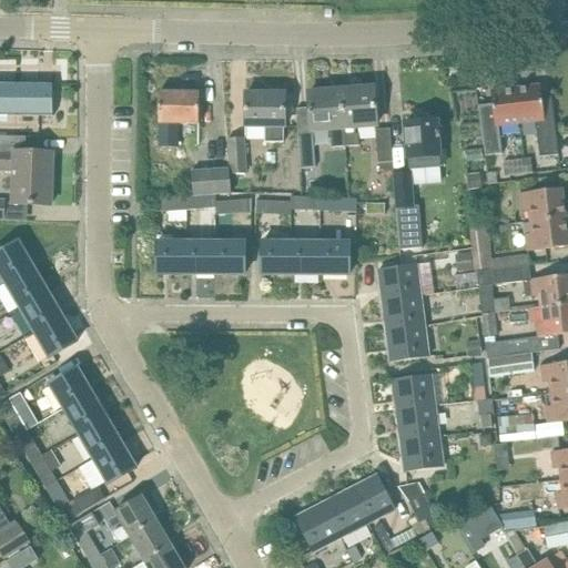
[(0,115),(31,117),(53,117),(53,83),(52,83),(52,87),(0,85),(0,115)]
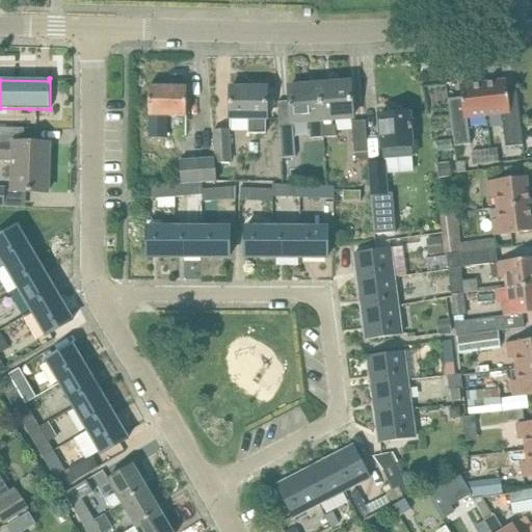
[(516,91),(507,92),(506,80),(483,83),(486,115),(501,114),(505,148),(523,145),(516,91)]
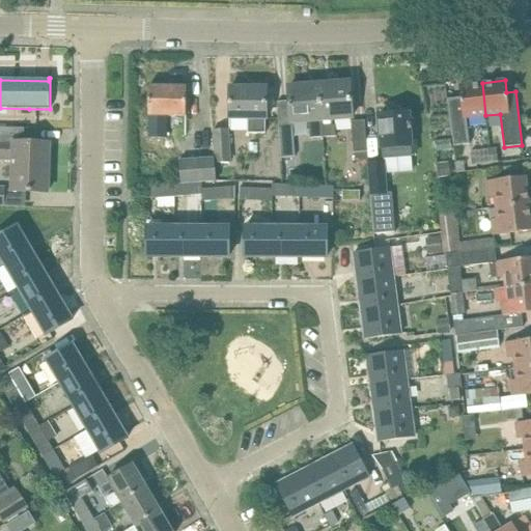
[(350,83),(318,85),(320,119),(322,119),(323,136),(336,135),(335,123),(333,123),(333,118),(352,117),(350,83)]
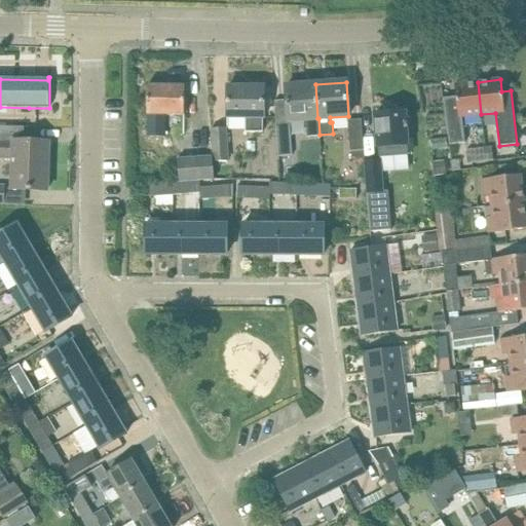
[(443,99),(449,145),(465,143),(462,117),(481,114),(478,82),(454,84),(456,97),(443,99)]
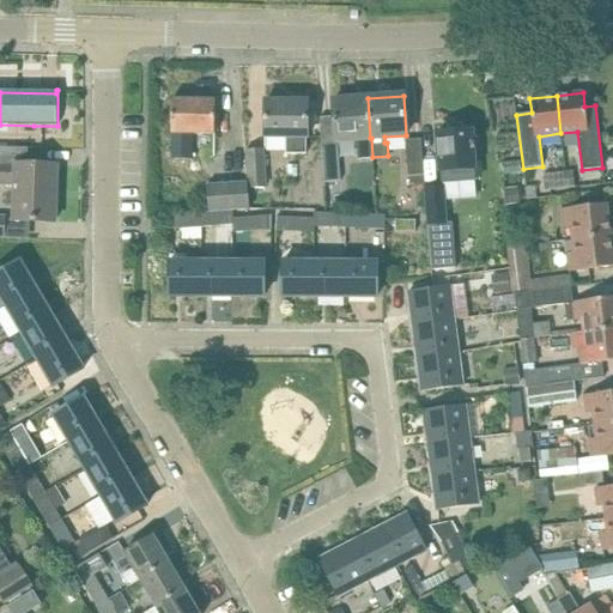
[(333,101),(334,115),(320,116),(322,146),(337,145),(335,140),(356,139),(357,158),(372,157),(370,138),(368,98),(333,101)]
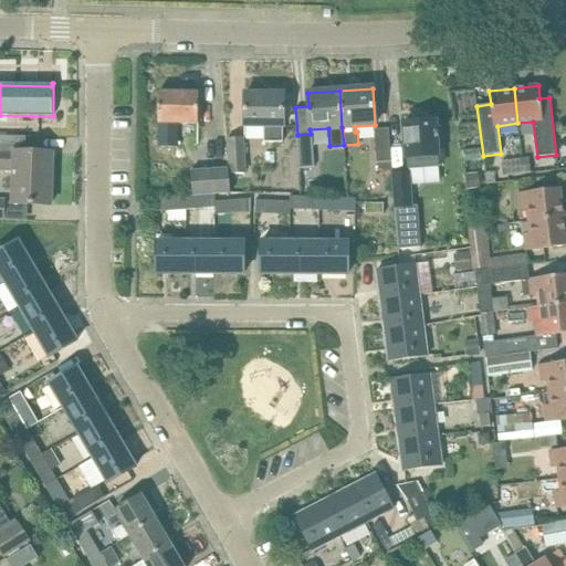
[(159,145),(177,146),(177,124),(198,124),(198,93),(158,93),(158,124),(159,124),(159,145)]
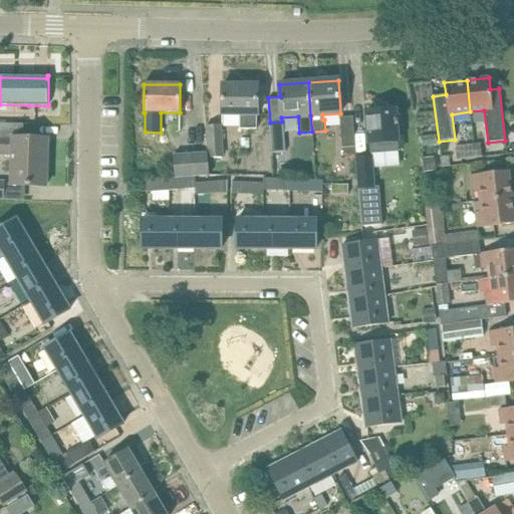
[(222,84),(222,104),(222,114),(238,115),(238,129),(255,129),(256,115),(258,115),(258,85),(222,84)]
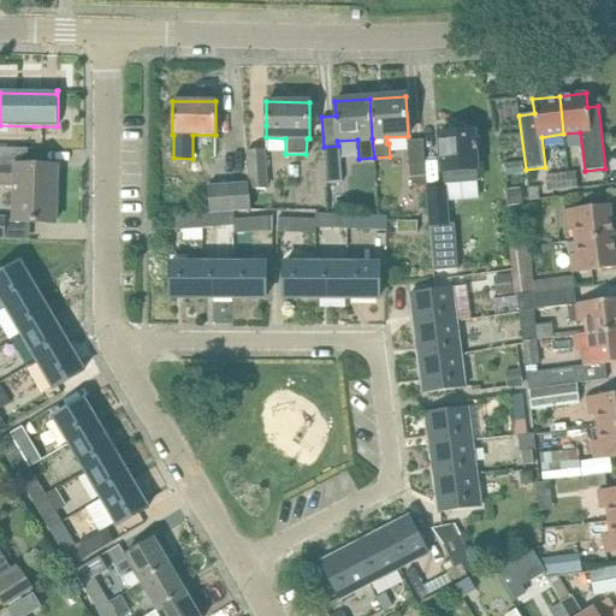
[(480,179),(479,167),(478,143),(474,144),(473,131),(439,135),(442,171),(448,170),(449,182),(480,179)]
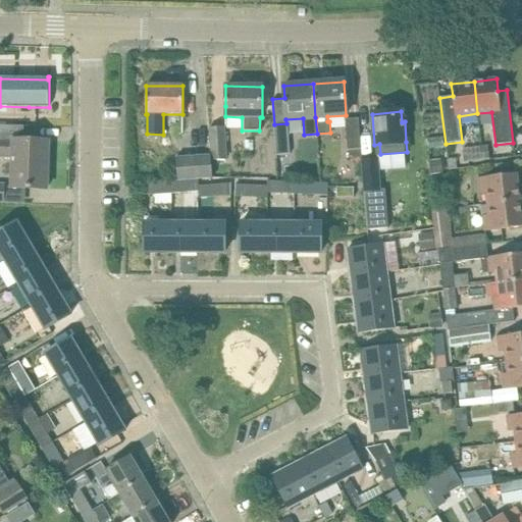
[(360,150),(358,118),(345,119),(347,151),(360,150)]
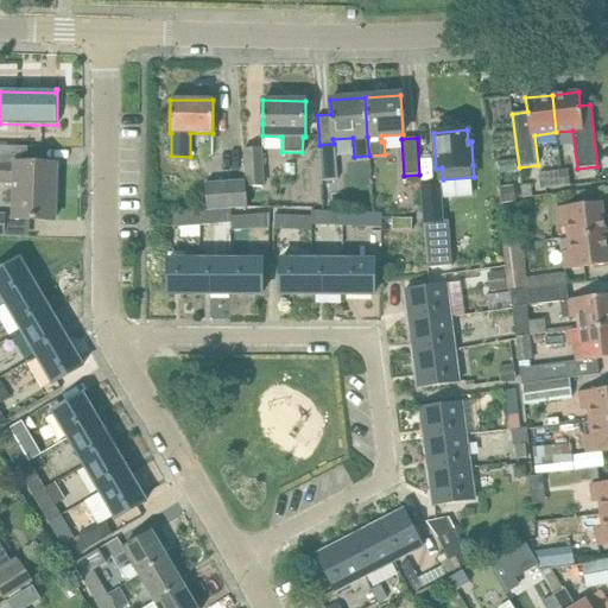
[(334,144),(320,145),(322,179),(336,178),(334,144)]
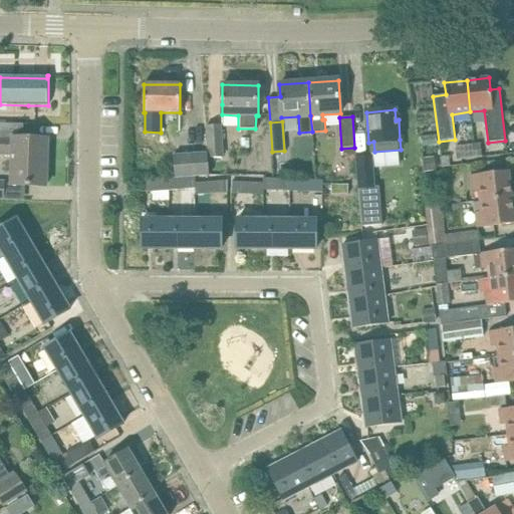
[(13,125),(13,124),(0,123),(0,154),(12,155),(11,185),(45,186),(47,139),(35,139),(35,136),(25,135),(25,139),(13,138),(13,125)]
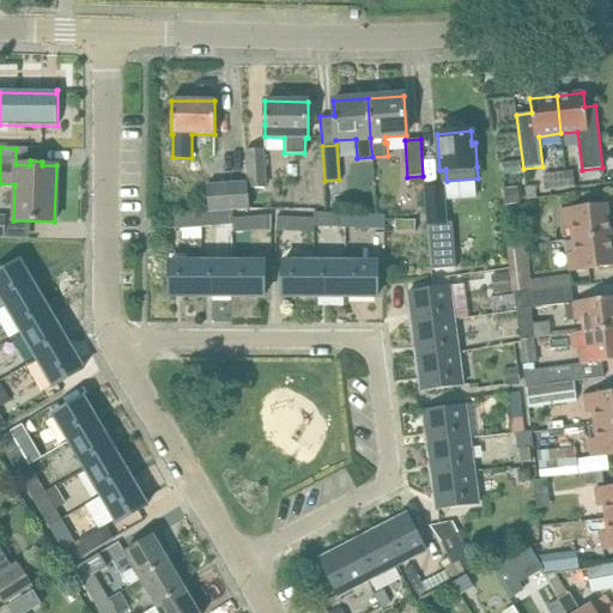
[(267,188),(263,150),(246,151),(248,190),(267,188)]
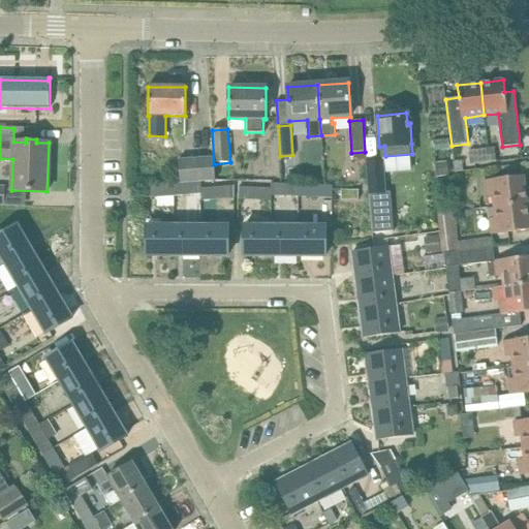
[(496,162),(494,149),(481,150),(483,163),(496,162)]
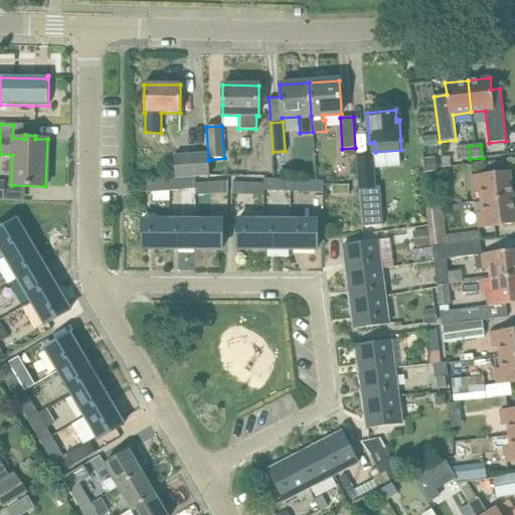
[(469,146),(456,148),(458,161),(470,159),(469,146)]
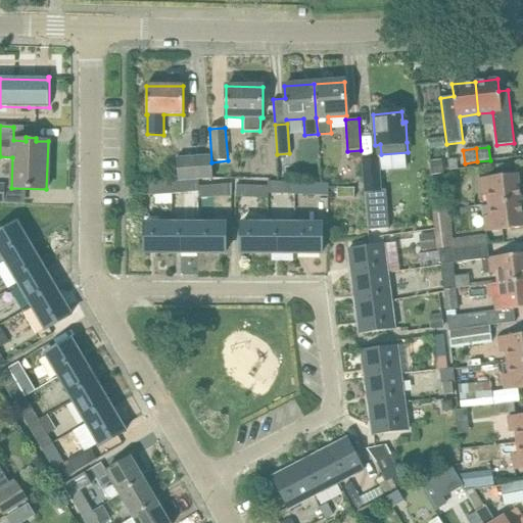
[(210,156),(176,158),(178,181),(211,179),(210,156)]
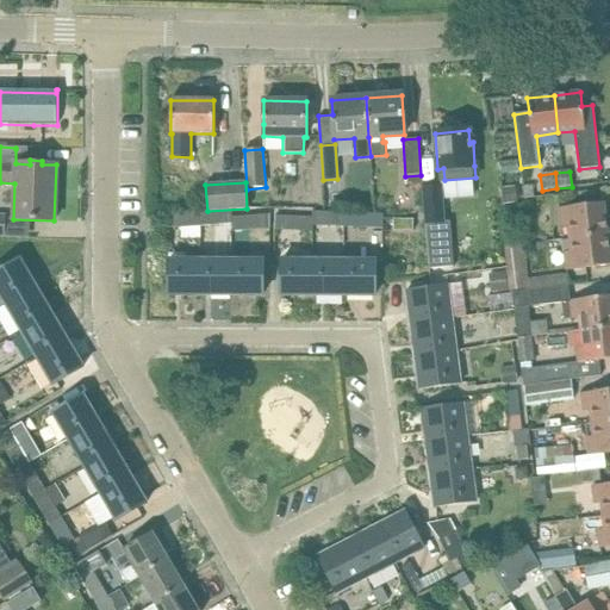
[(443,222),(441,188),(441,186),(423,188),(429,269),(454,267),(450,222),(443,222)]
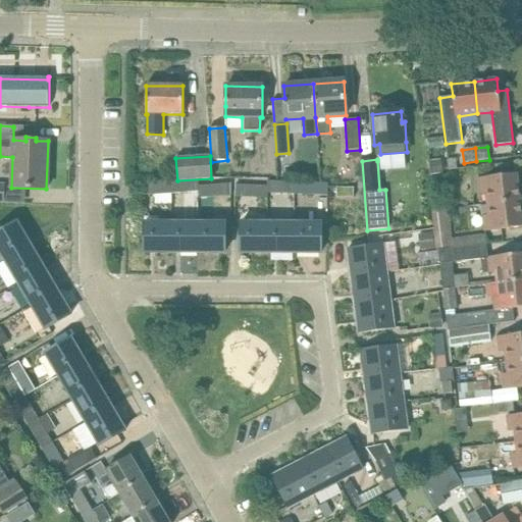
[(439,160),(429,161),(431,174),(441,173),(439,160)]
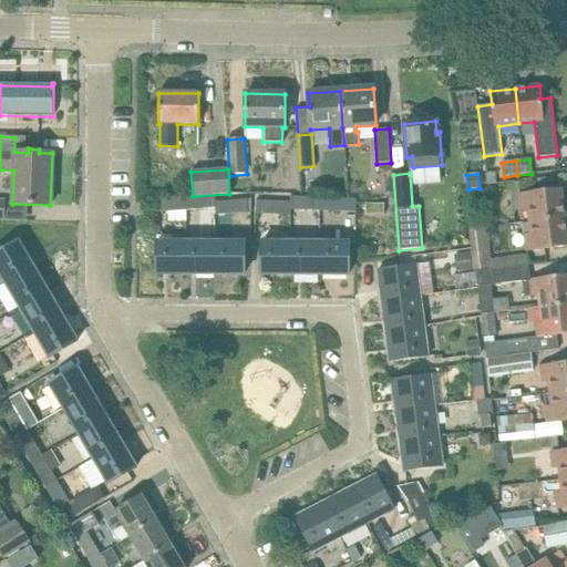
[(527,222),(564,217),(560,188),(518,194),(521,210),(526,209),(527,222)]
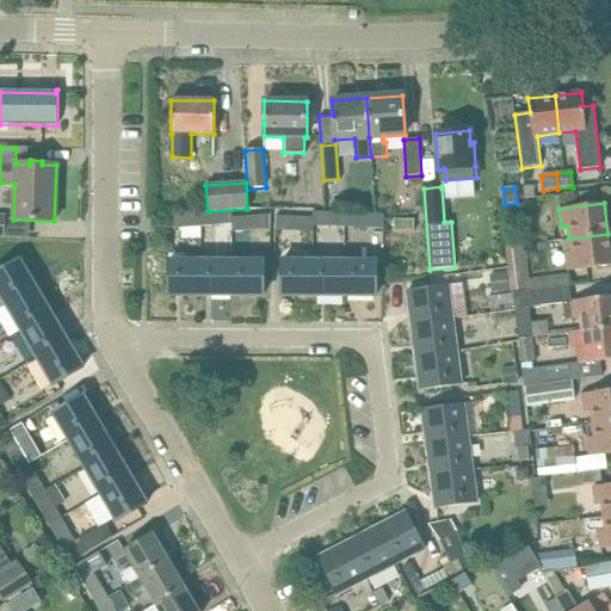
[(344,229),(344,213),(312,211),(310,216),(312,228),(344,229)]
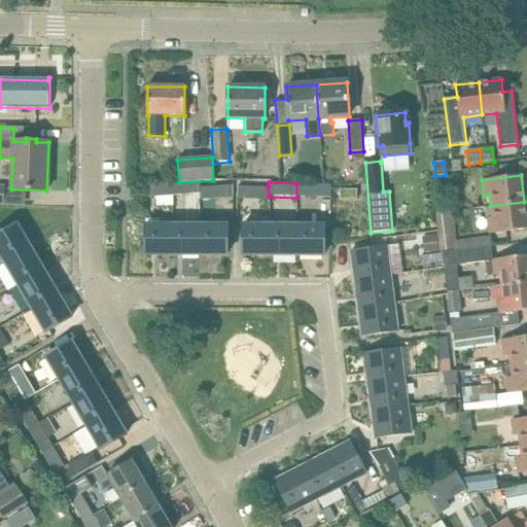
[(331,184),(296,183),(296,198),(330,199),(331,184)]
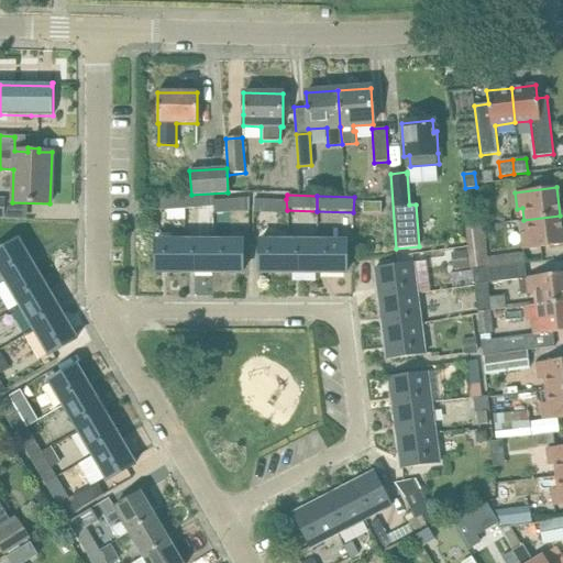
[(185,211),(185,198),(178,198),(156,198),(156,211),(177,211),(185,211)]
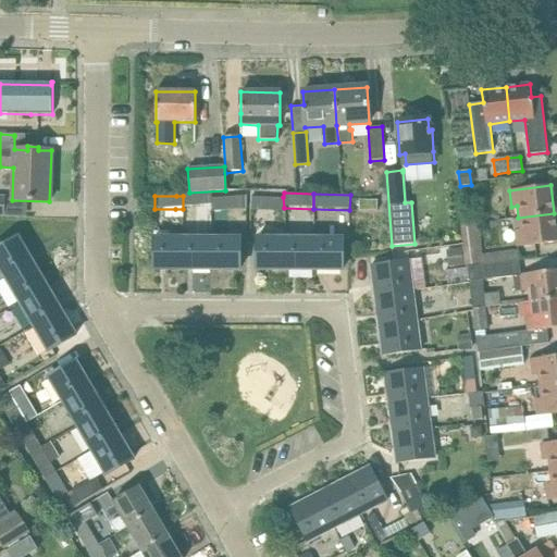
[(183,196),(183,209),(185,209),(185,221),(194,221),(194,209),(205,209),(205,217),(211,217),(211,203),(205,203),(205,197),(183,196)]
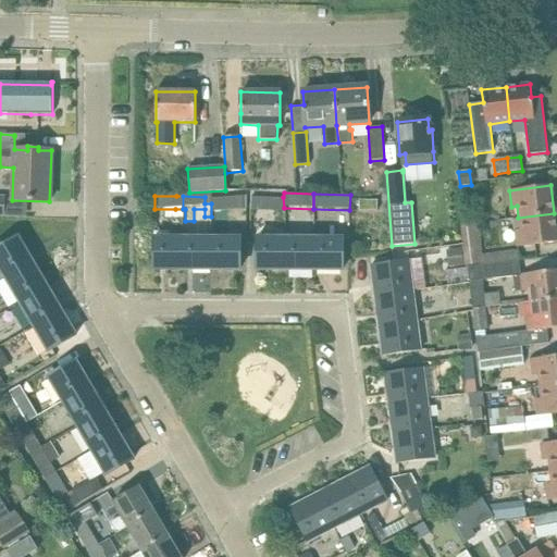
[(284,208),(283,197),(249,197),(249,210),(283,211),(284,208)]
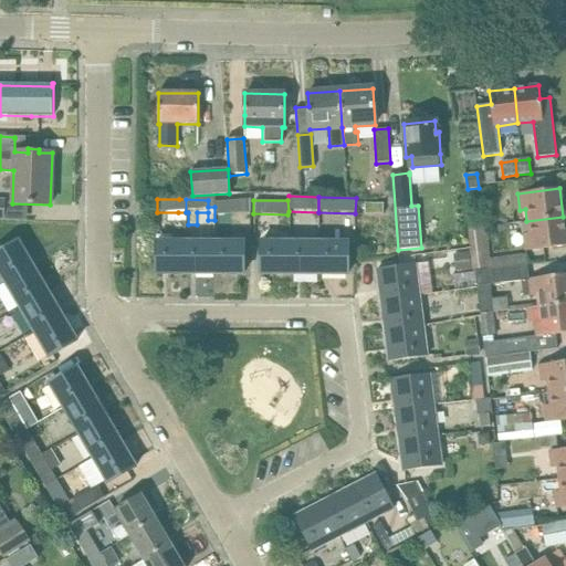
[(365,215),(384,215),(384,203),(365,203),(365,215)]
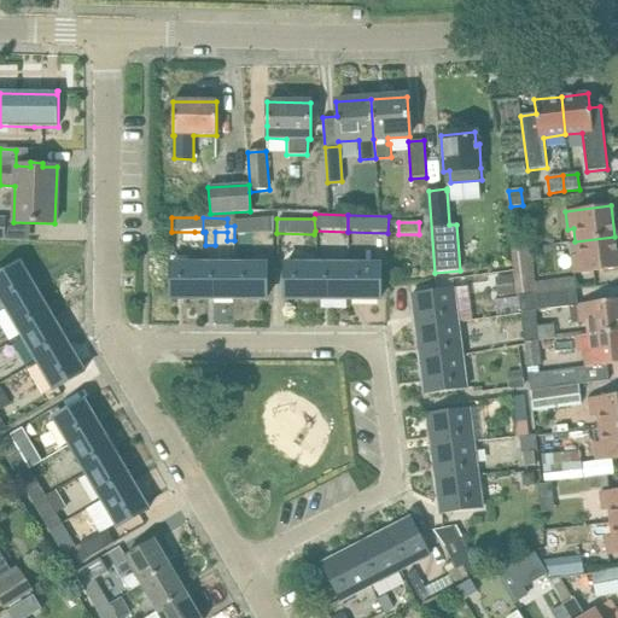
[(234,226),(234,240),(258,240),(258,227),(234,226)]
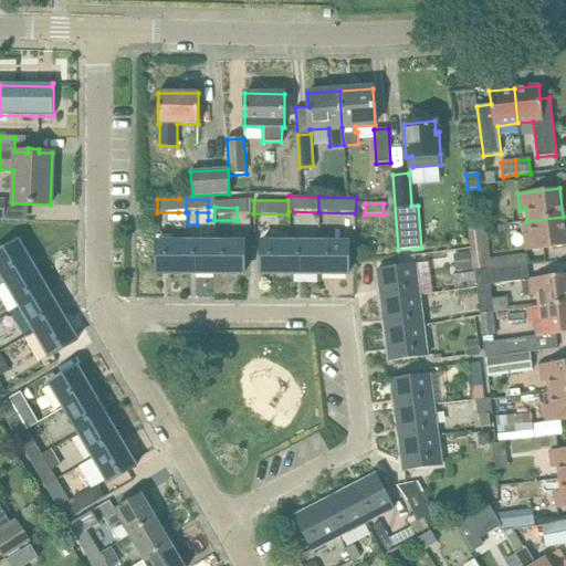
[(565,241),(563,217),(526,221),(528,236),(523,237),(524,251),(565,245),(565,241)]
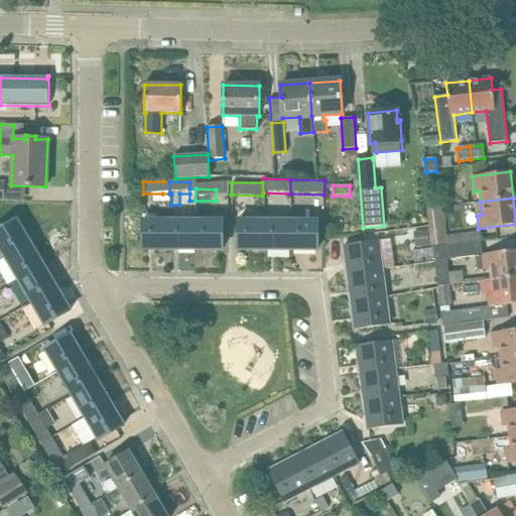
[(431,248),(480,242),(479,231),(445,235),(441,208),(427,210),(431,248)]
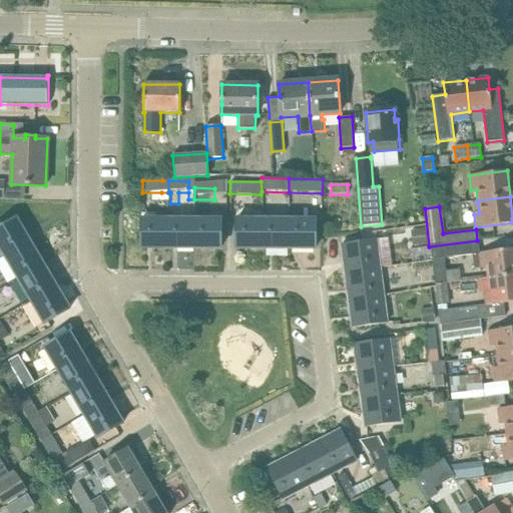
[(0,252),(3,258),(29,241),(16,218),(0,227),(0,252)]
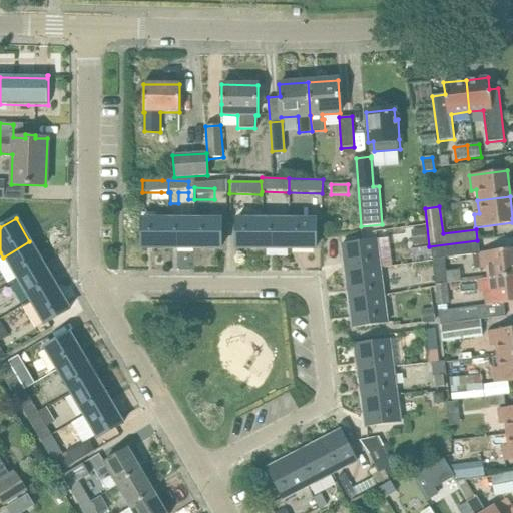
[(168,247),(168,219),(141,219),(141,247),(168,247)]
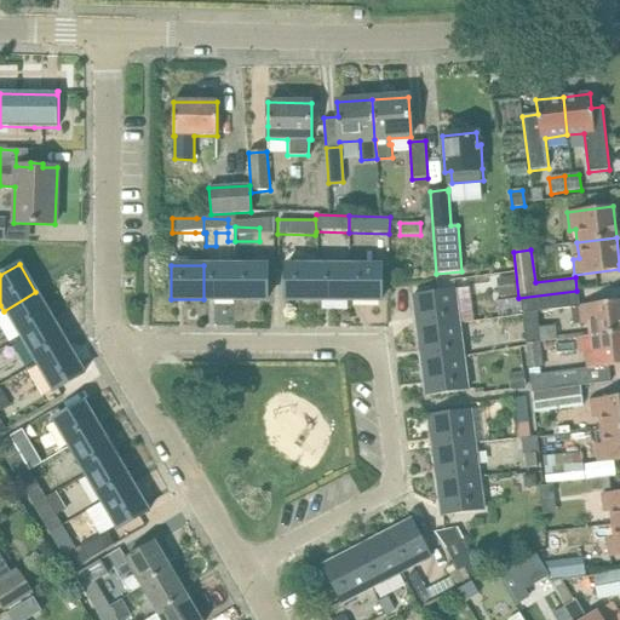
[(204,265),(204,299),(235,300),(235,265),(204,265)]
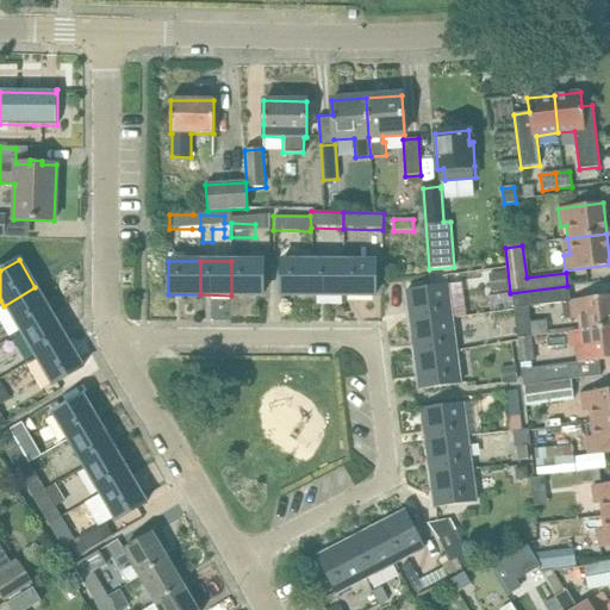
[(263,261),(231,261),(231,296),(263,296),(263,261)]
